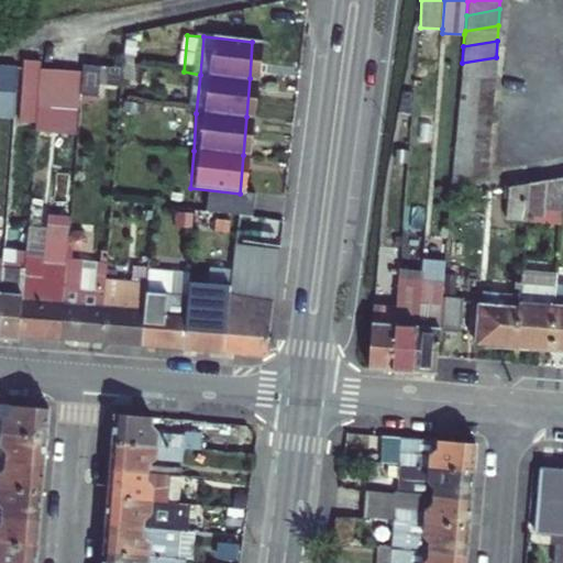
[(496,57),(462,63),(461,77),(495,73),(496,57)]
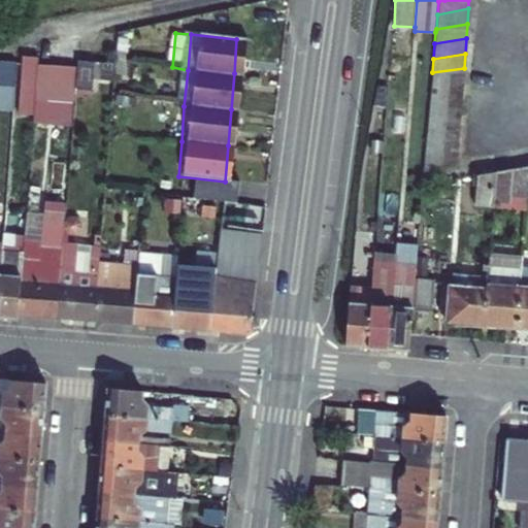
[(33,120),(37,62),(22,61),(18,119),(33,120)]
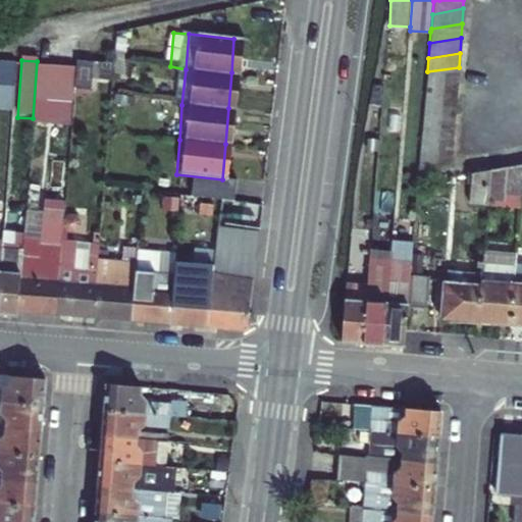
[(75,61),(73,90),(111,93),(113,64),(75,61)]
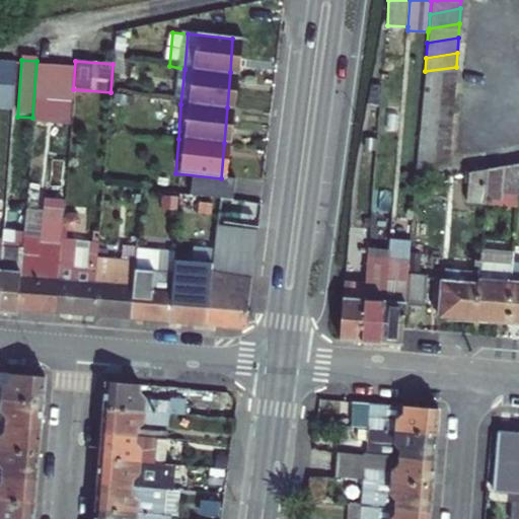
[(16,67),(0,65),(0,112),(12,114),(16,67)]
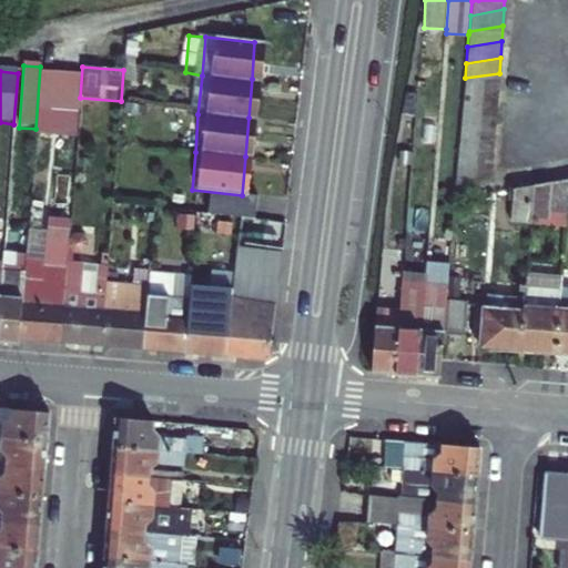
[(202,75),(185,72),(182,112),(198,114),(202,75)]
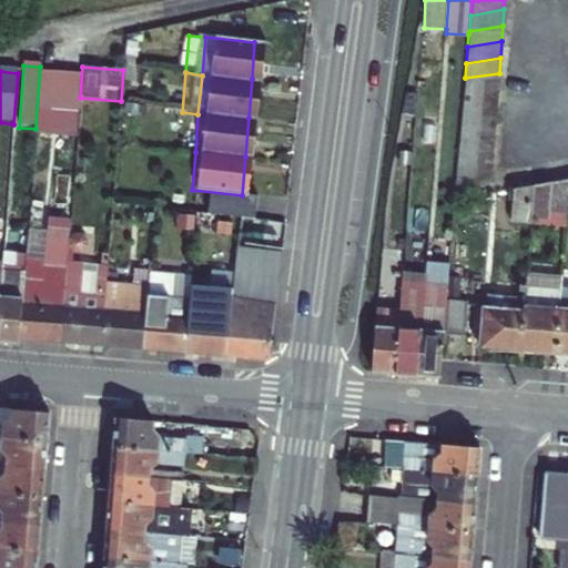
[(499,73),(465,78),(464,93),(497,89),(499,73)]
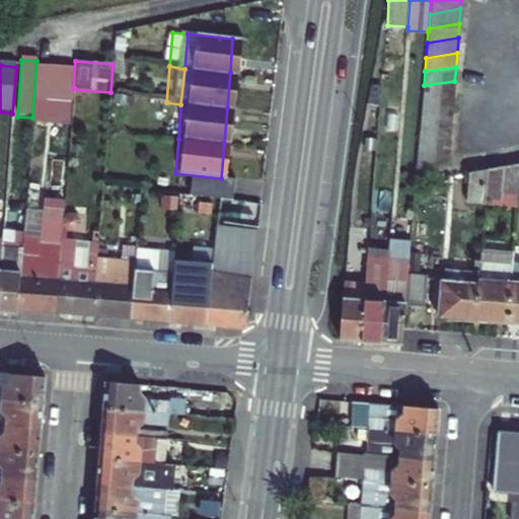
[(454,81),(424,85),(423,100),(453,95),(454,81)]
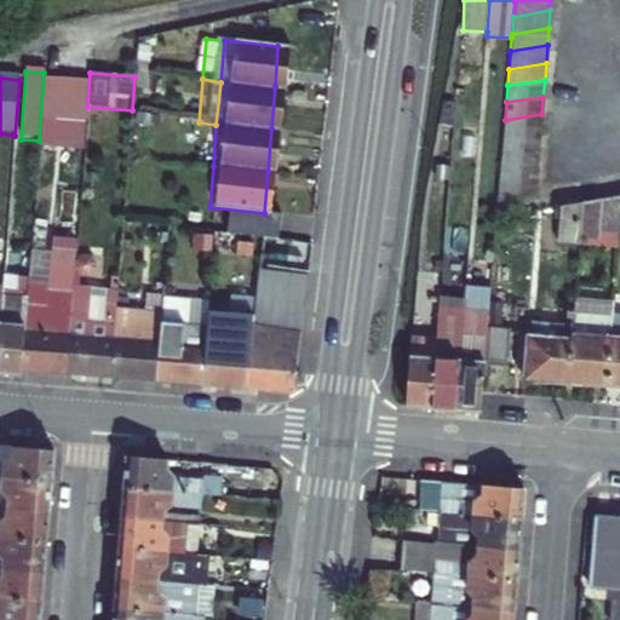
[(505,120),(504,137),(540,131),(541,114),(505,120)]
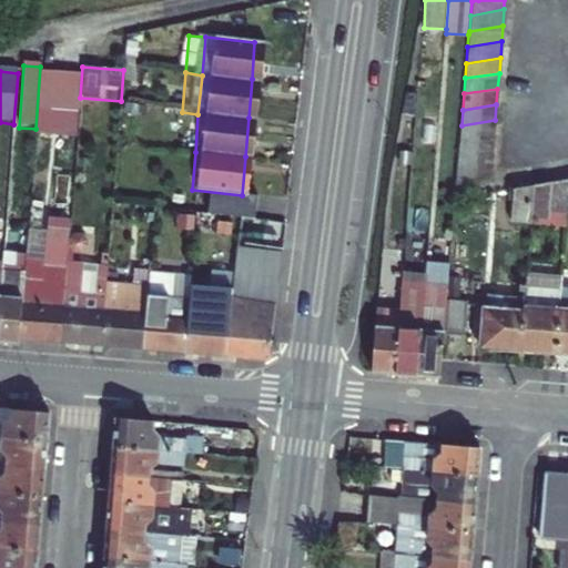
[(462,125),(459,139),(494,134),(495,120),(462,125)]
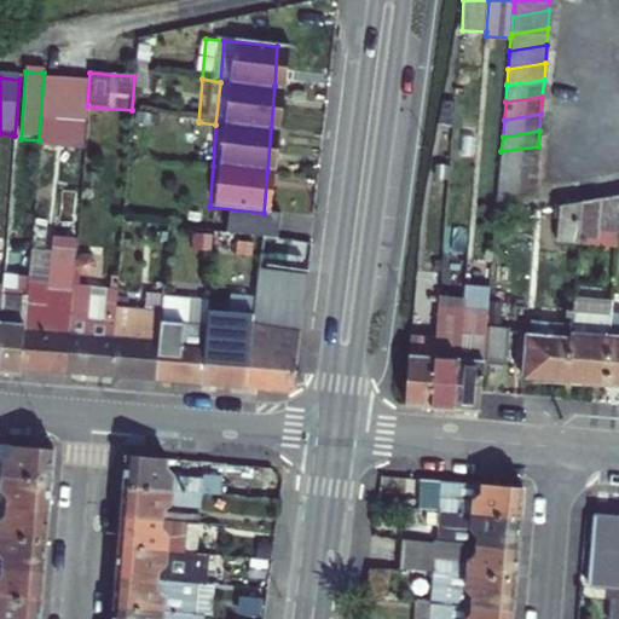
[(501,151),(499,168),(537,165),(538,146),(501,151)]
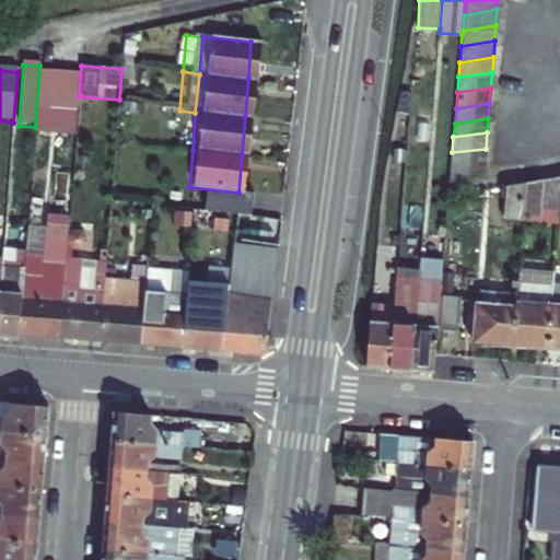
[(486,149),(452,152),(451,168),(483,166),(486,149)]
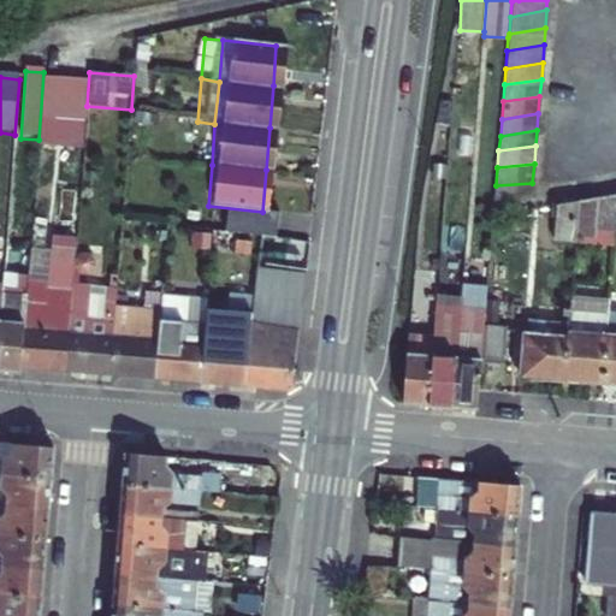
[(532,183),(496,185),(495,205),(531,200),(532,183)]
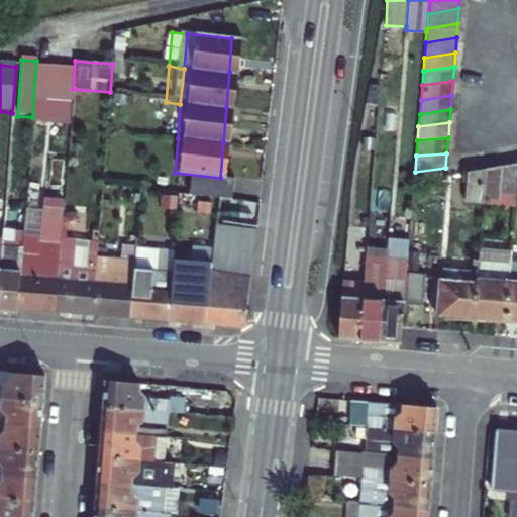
[(499,194),(515,195),(516,175),(516,163),(486,169),(483,203),(498,204),(499,194)]
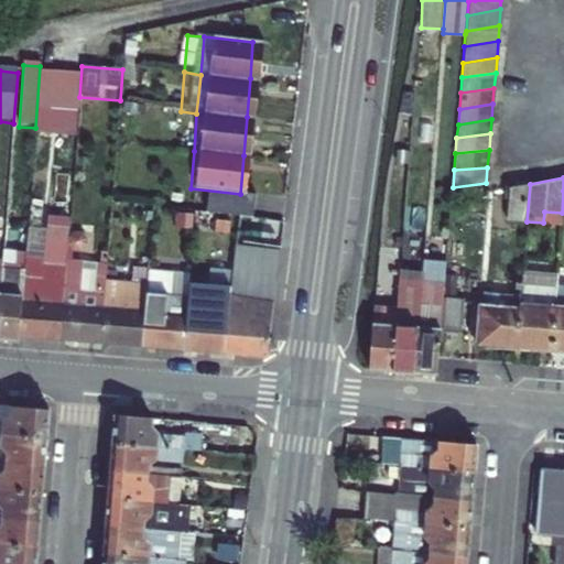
[(530,184),(509,188),(507,221),(527,221),(530,184)]
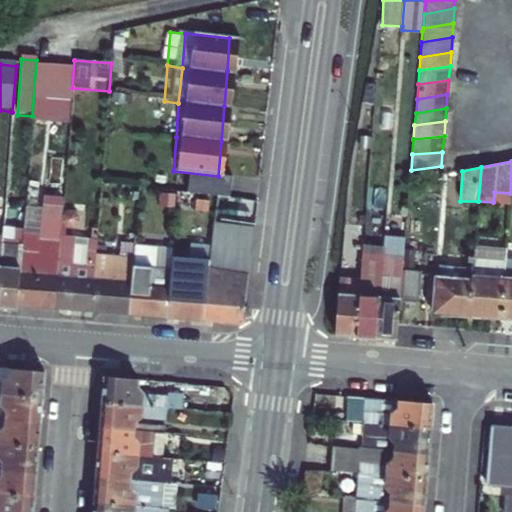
[(3,240),(0,273),(0,307),(17,309),(17,300),(21,260),(24,224),(16,223),(15,241),(3,240)]
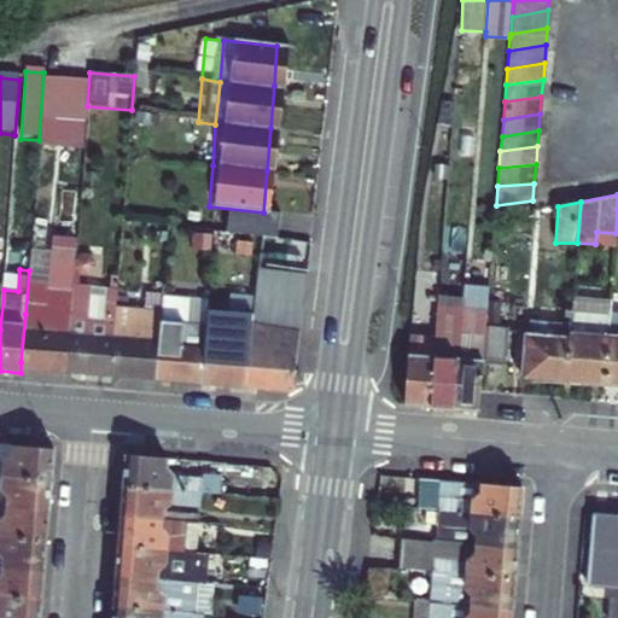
[(252,314),(251,325),(246,385),(269,388),(270,383),(292,384),(298,309),(275,307),(277,290),(277,285),(272,284),(272,274),(256,272),(255,283),(252,314)]
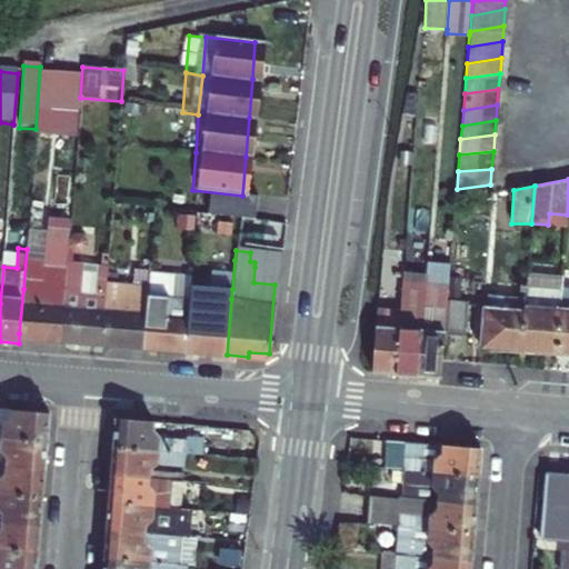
[(250,252),(250,261),(255,262),(255,267),(253,282),(275,285),(276,269),(277,255),(250,252)]
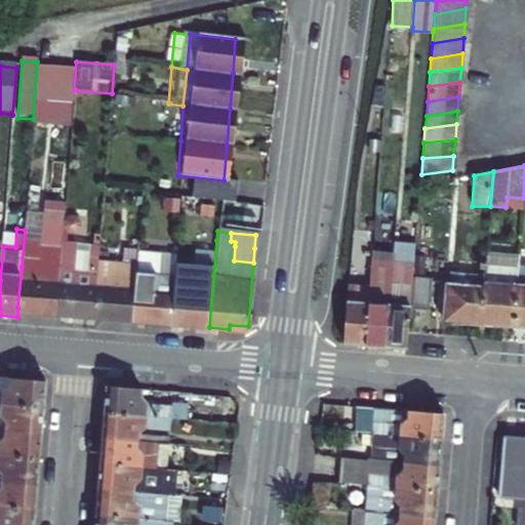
[(413,278),(415,244),(395,242),(393,263),(391,288),(387,348),(407,349),(408,334),(410,309),(413,278)]
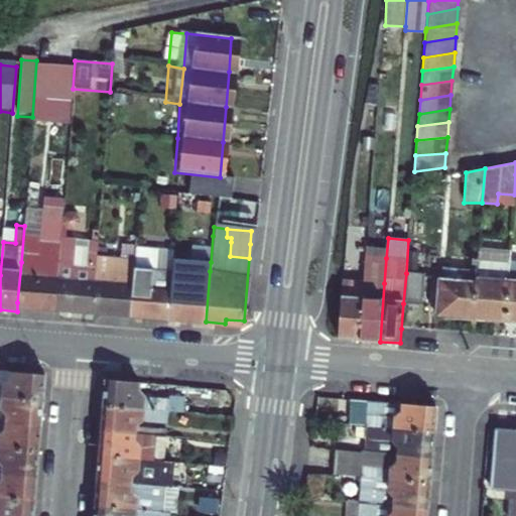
[(150,313),(169,314),(172,272),(172,268),(173,259),(174,250),(136,247),(135,270),(134,271),(134,284),(131,315),(149,317),(150,313)]
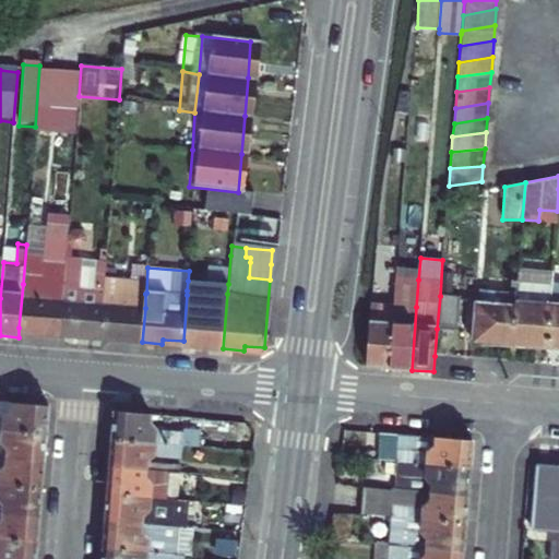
[(515,302),(549,305),(551,284),(552,273),(518,271),(515,302)]
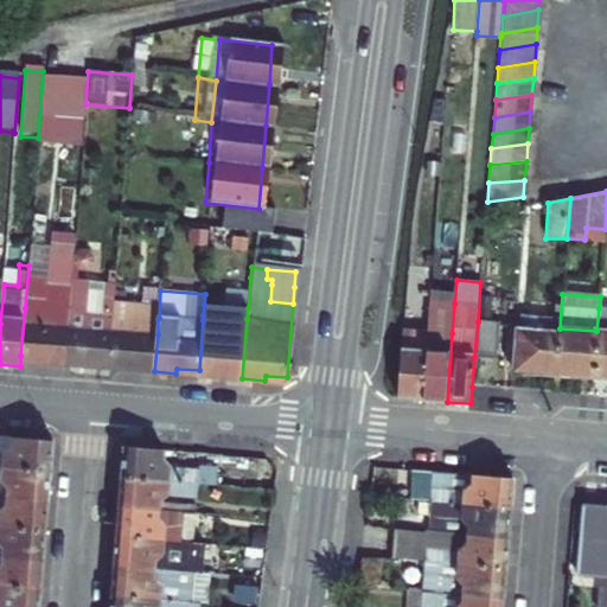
[(430,302),(428,331),(422,401),(447,402),(452,333),(454,304),(430,302)]
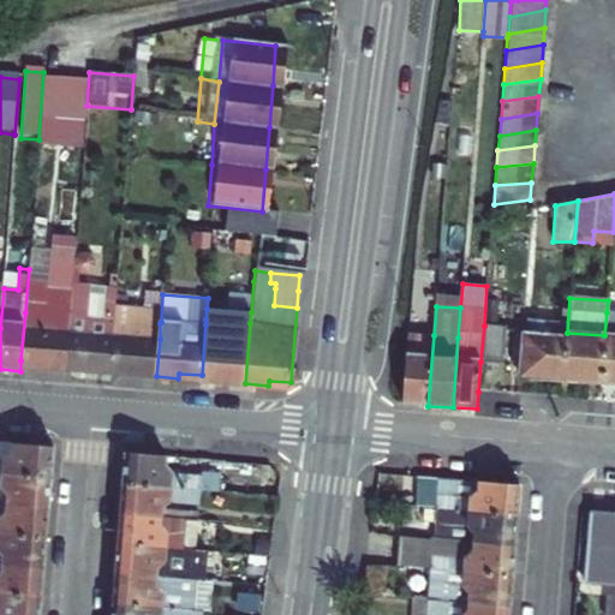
[(245,383),(250,323),(251,312),(207,309),(206,320),(206,324),(202,375),(224,376),(224,381),(245,383)]
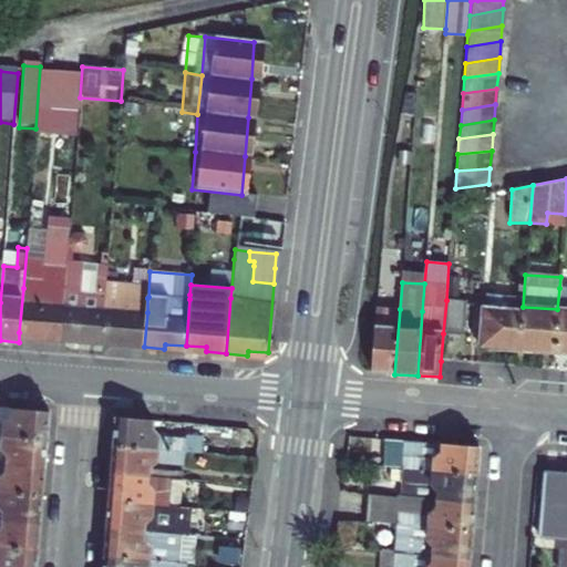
[(23,288),(19,332),(40,333),(41,339),(61,341),(64,291),(23,288)]
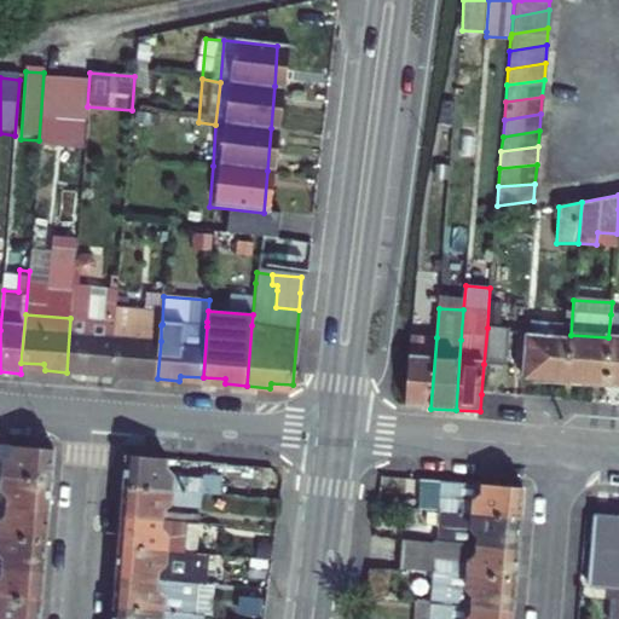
[(605,386),(618,387),(618,314),(611,314),(608,337),(605,386)]
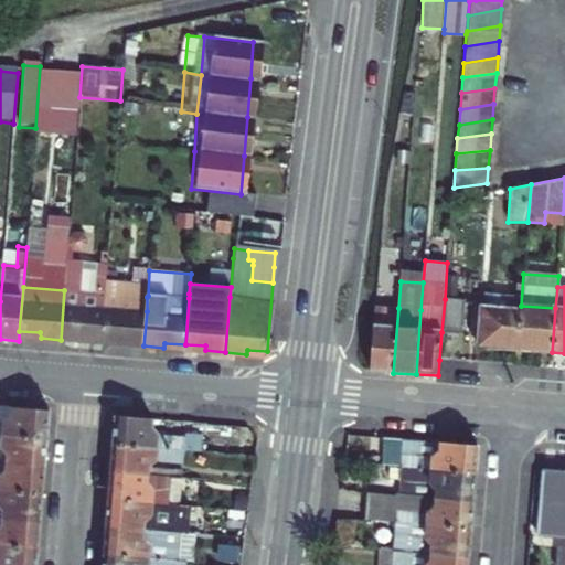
[(81,337),(102,338),(105,294),(64,290),(61,340),(81,341),(81,337)]
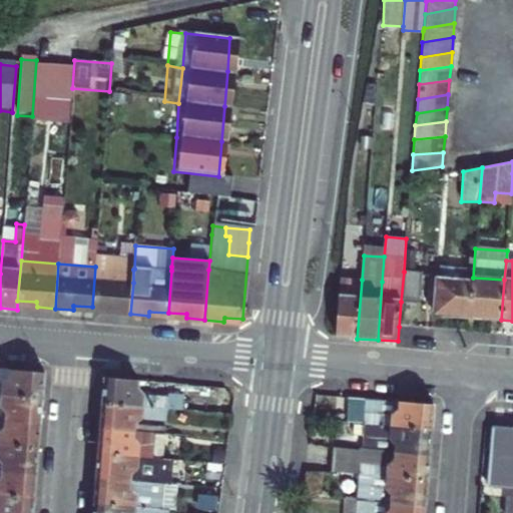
[(130,314),(133,283),(133,270),(95,267),(92,307),(111,309),(111,313),(130,314)]
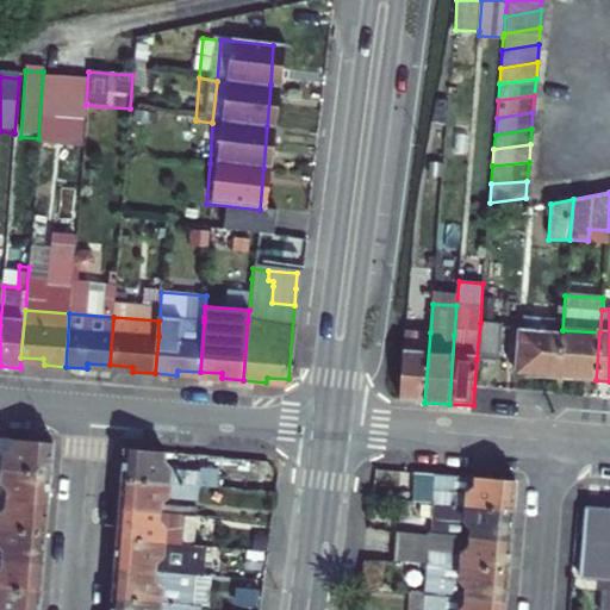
[(500,325),(480,323),(477,359),(497,361),(500,325)]
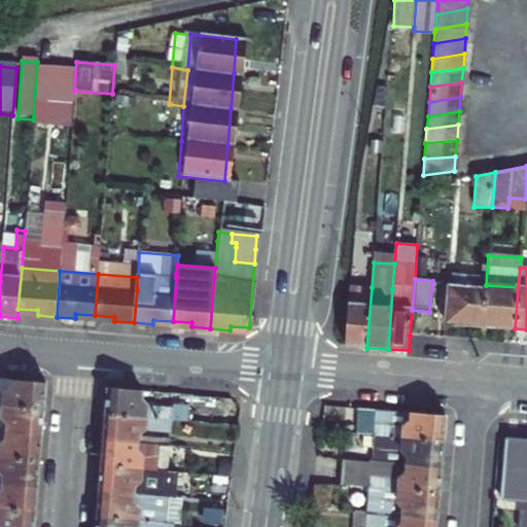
[(366,348),(372,287),(351,285),(346,346),(366,348)]
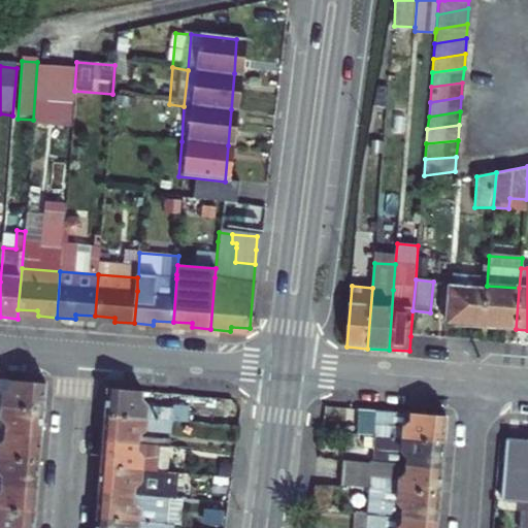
[(483,327),(516,329),(519,288),(487,286),(486,292),(483,327)]
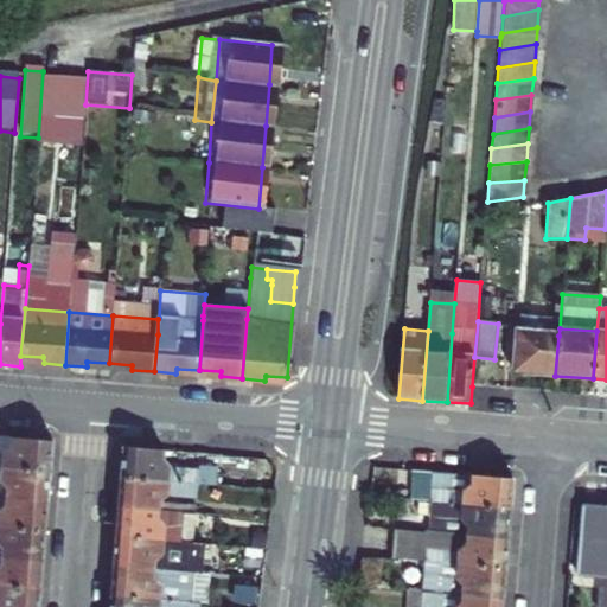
[(515,374),(555,376),(558,336),(518,332),(515,374)]
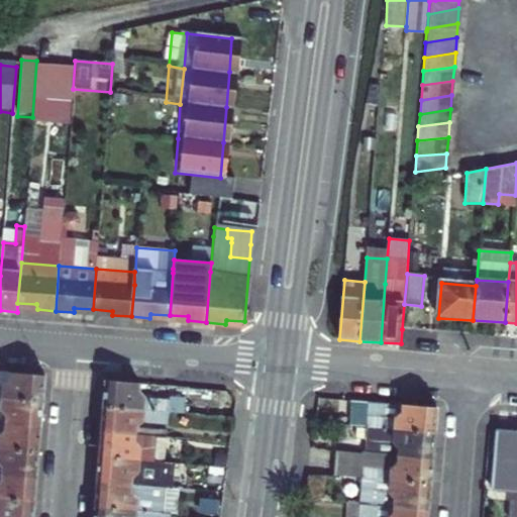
[(0,372),(0,386),(4,387),(11,381),(11,373),(0,372)]
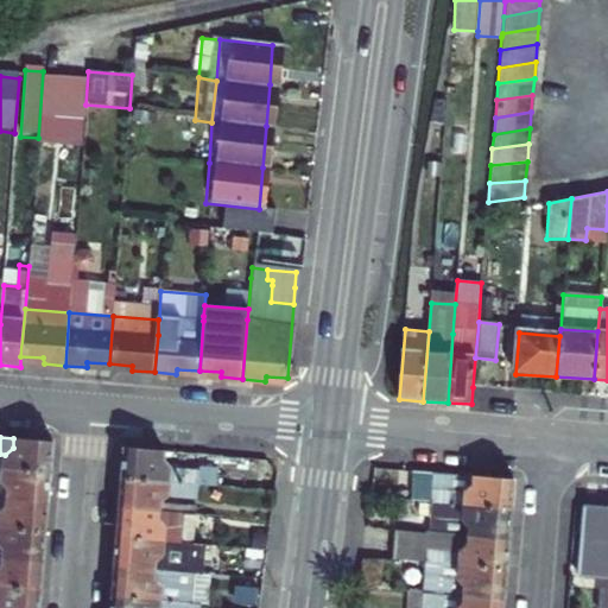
[(0,468),(50,473),(52,442),(13,438),(13,448),(5,455),(0,454),(0,468)]
